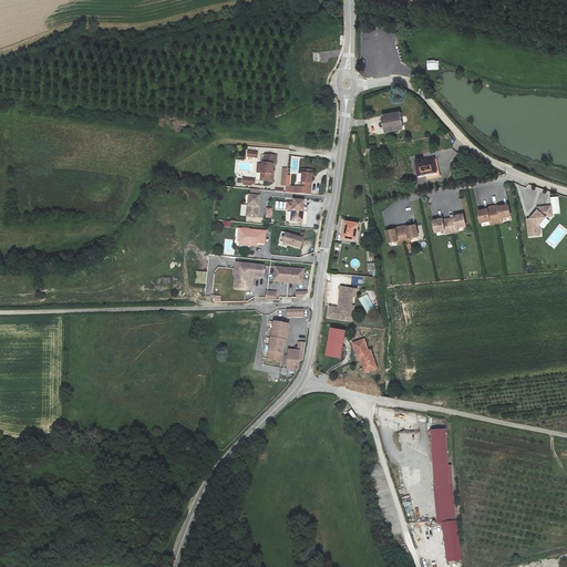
[(426,60),(426,70),(439,70),(439,60),(426,60)]
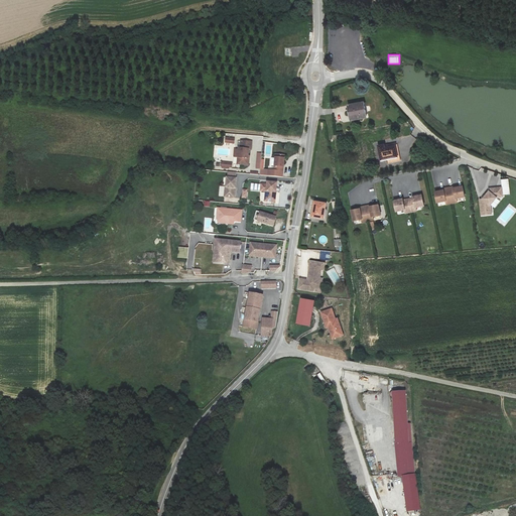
[(364,102),(348,105),(350,121),(367,119),(364,102)]
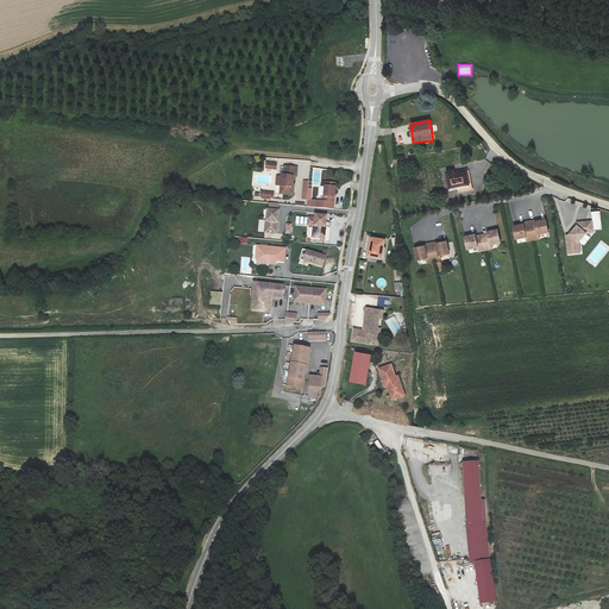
[(296,167),(283,165),(283,176),(277,176),(276,184),(281,184),(280,193),(293,194),(294,187),(292,187),(293,176),(296,176),(296,167)]
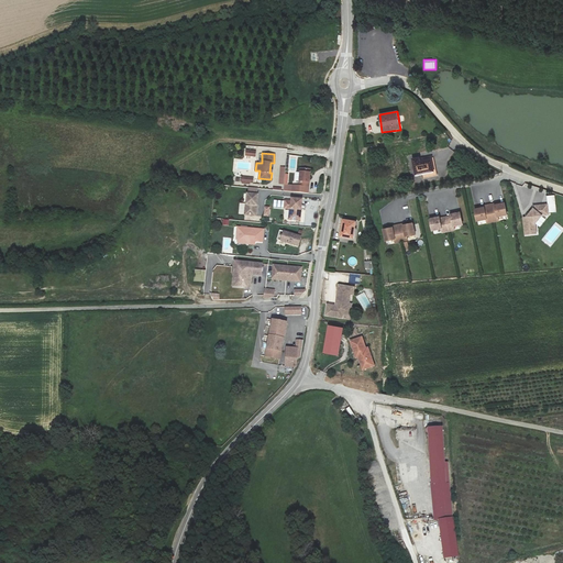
[(423,156),(414,158),(417,174),(435,169),(433,157),(424,159),(423,156)]
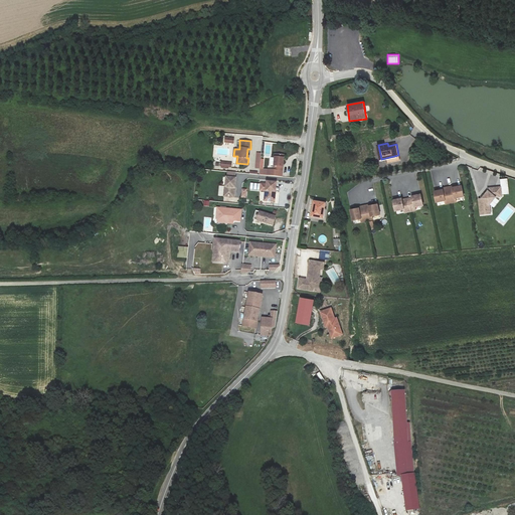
[(284,154),(275,154),(274,169),(261,168),(260,174),(282,176),(284,154)]
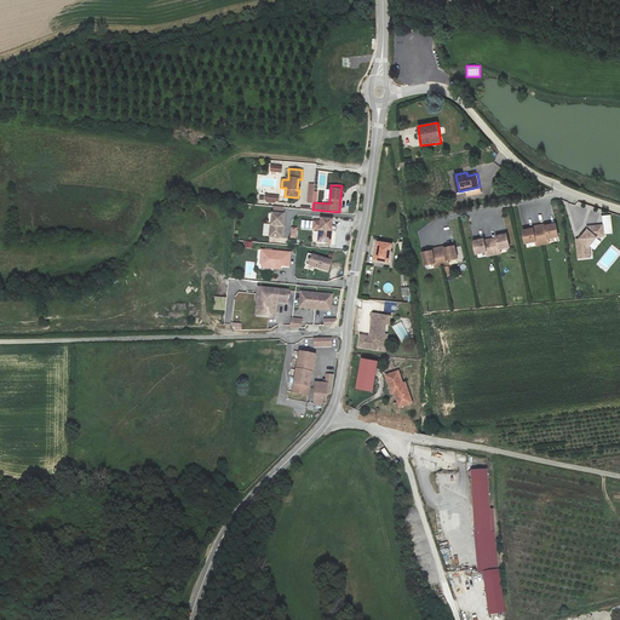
[(285,213),(273,212),(271,224),(270,235),(282,236),(285,213)]
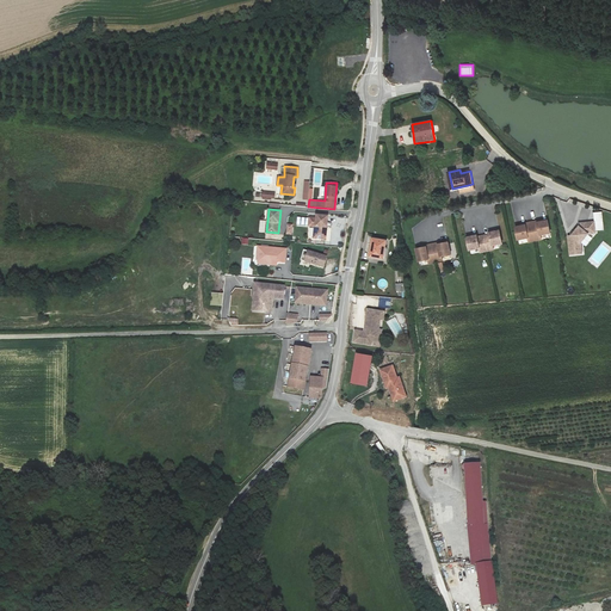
[(327,215),(316,214),(316,218),(309,217),(308,224),(314,226),(314,236),(326,238),(327,215)]
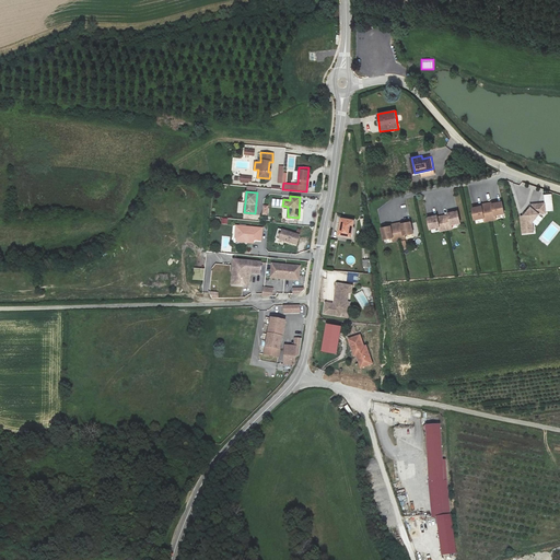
[(481,207),(473,209),(475,220),(483,218),(485,220),(496,218),(496,216),(504,213),(502,202),(493,205),(492,203),(481,206),(481,207)]
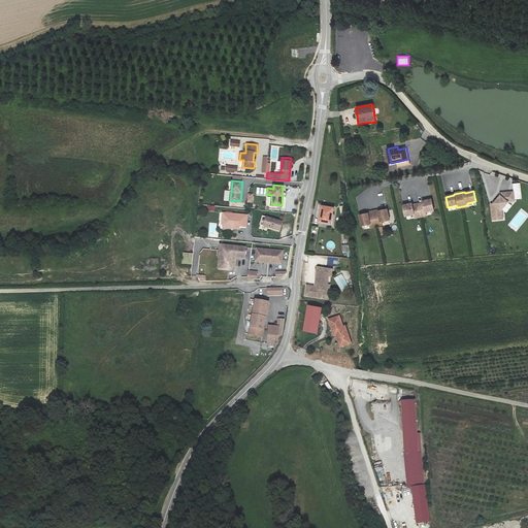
[(493,203),(491,204),(492,221),(502,219),(501,208),(508,201),(515,201),(514,191),(500,193),(500,194),(493,203)]
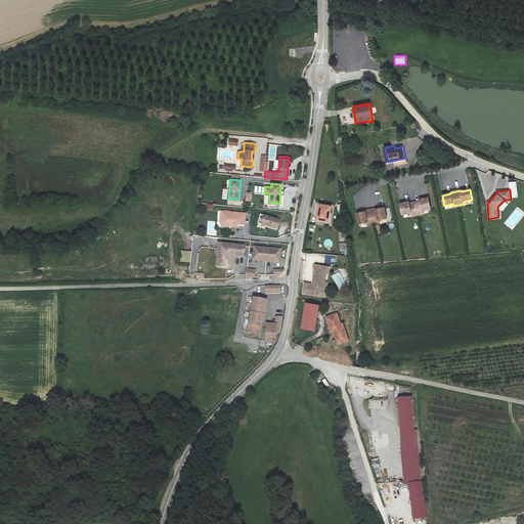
[(408,202),(400,204),(402,215),(411,213),(411,216),(423,214),(422,211),(430,209),(428,198),(420,200),(420,202),(409,204),(408,202)]
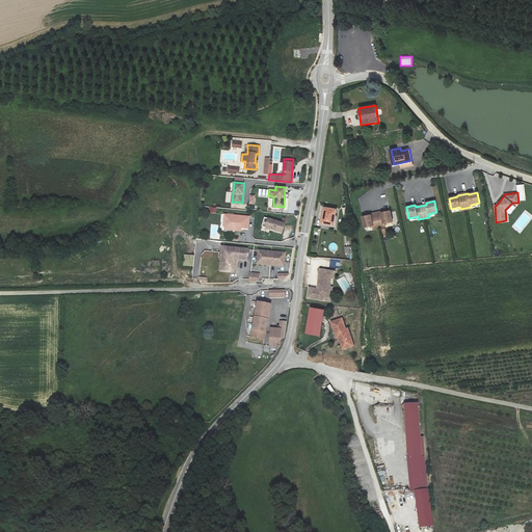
[(336,209),(324,207),(321,223),(334,225),(336,209)]
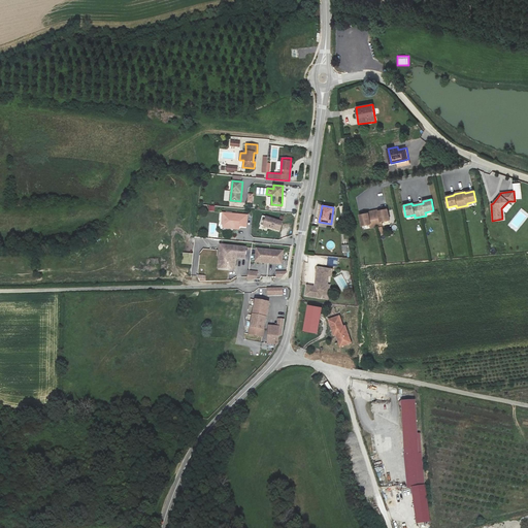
[(378,210),(367,212),(367,213),(359,216),(362,226),(370,224),(370,227),(382,225),(381,222),(389,220),(387,209),(378,211),(378,210)]
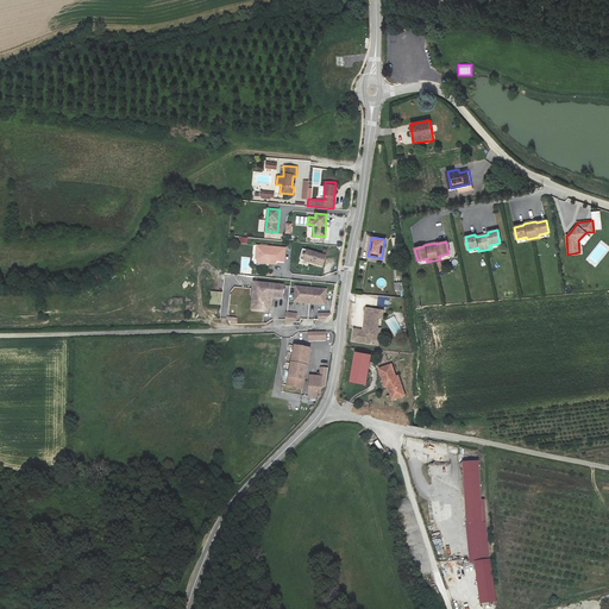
[(286,249),(258,246),(257,259),(268,261),(267,262),(269,264),(271,264),(274,263),(274,261),(284,262),(286,249)]
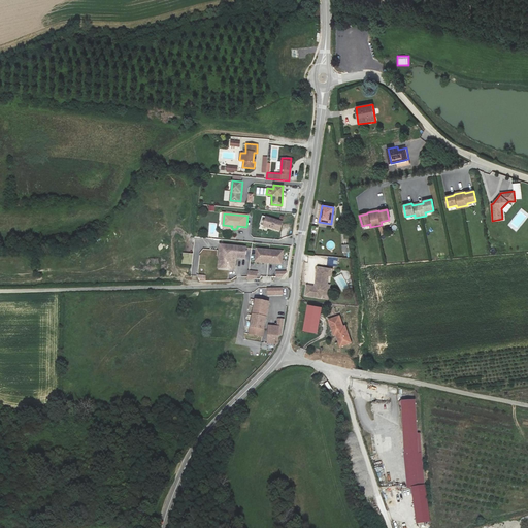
[(283,222),(263,216),(261,224),(281,230),(283,222)]
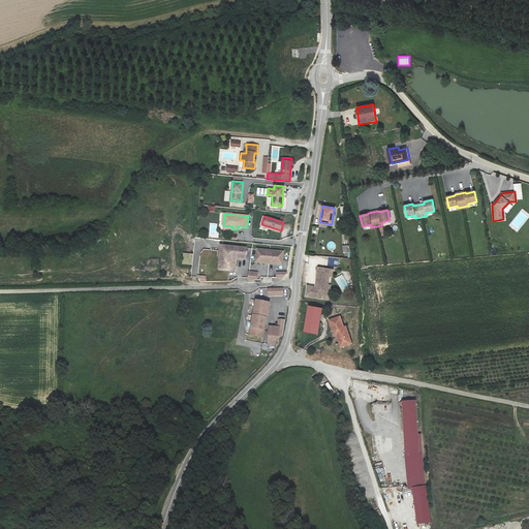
[(246,248),(221,246),(219,269),(236,271),(237,258),(245,259),(246,248)]
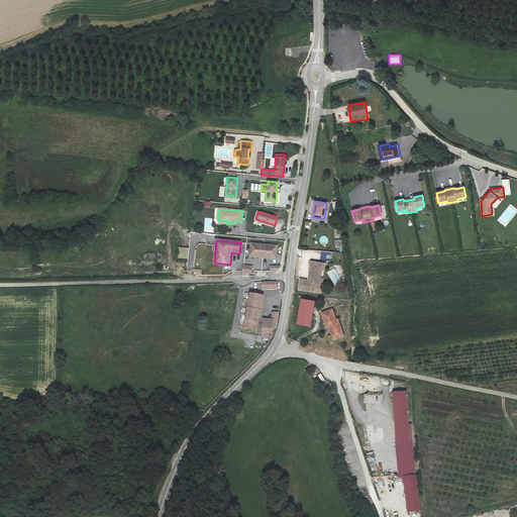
[(251,244),(249,257),(276,260),(277,246),(251,244)]
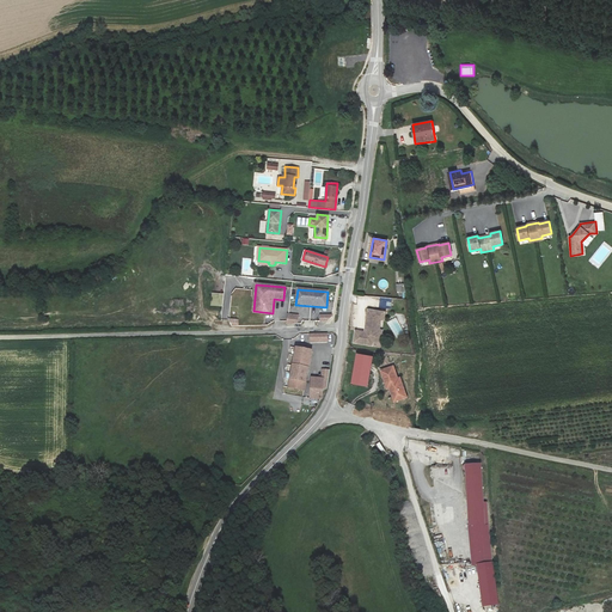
[(222,307),(224,293),(212,293),(210,306),(222,307)]
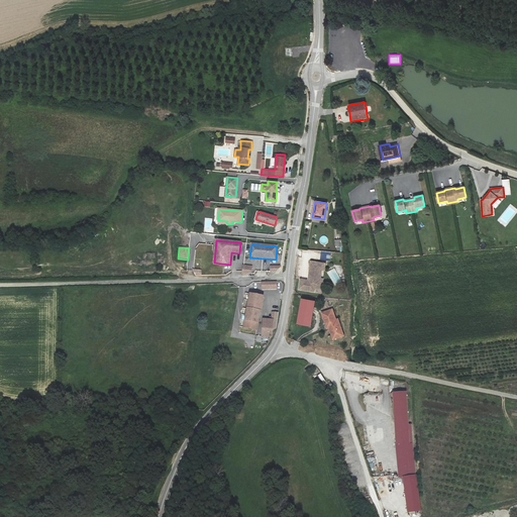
[(324,265),(310,263),(308,281),(300,280),(299,289),(313,291),(313,288),(321,289),(322,280),(320,279),(321,270),(323,270),(324,265)]
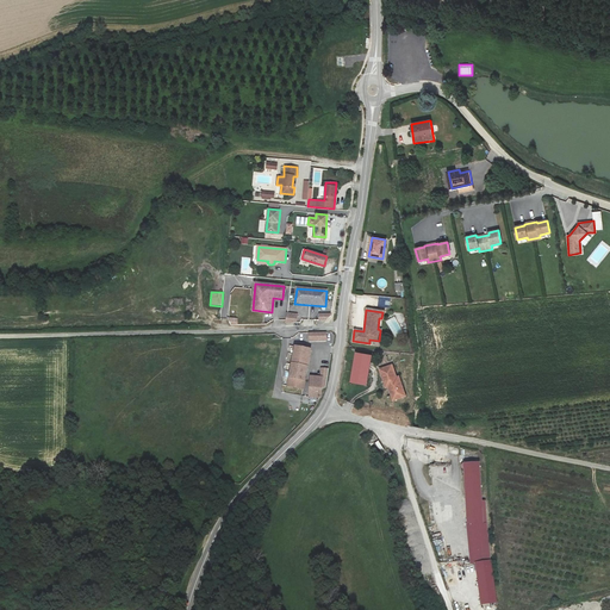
[(310,348),(294,346),(287,386),(304,388),(310,348)]
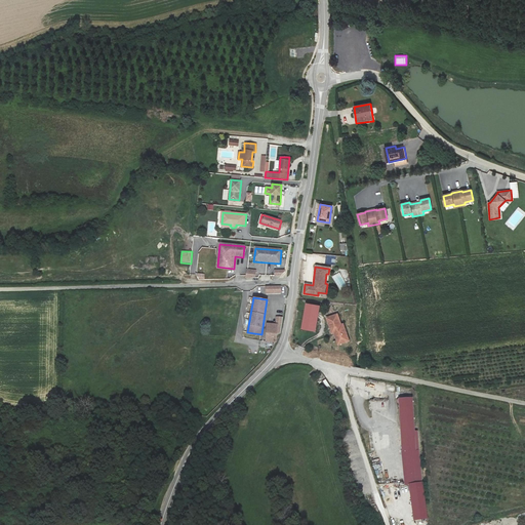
[(319,306),(306,304),(301,329),(316,331),(319,306)]
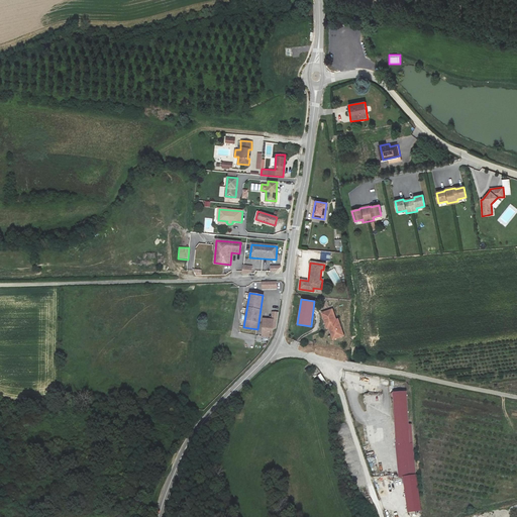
[(332,309),(321,313),(326,328),(328,328),(332,339),(343,335),(338,319),(336,320),(332,309)]
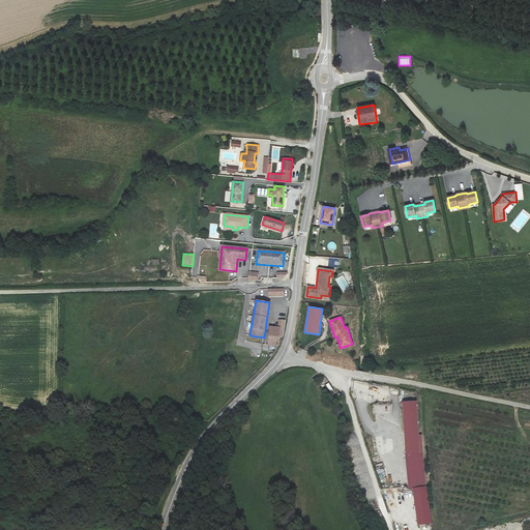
[(270,326),(268,345),(278,346),(280,336),(283,336),(285,320),(278,320),(278,327),(270,326)]
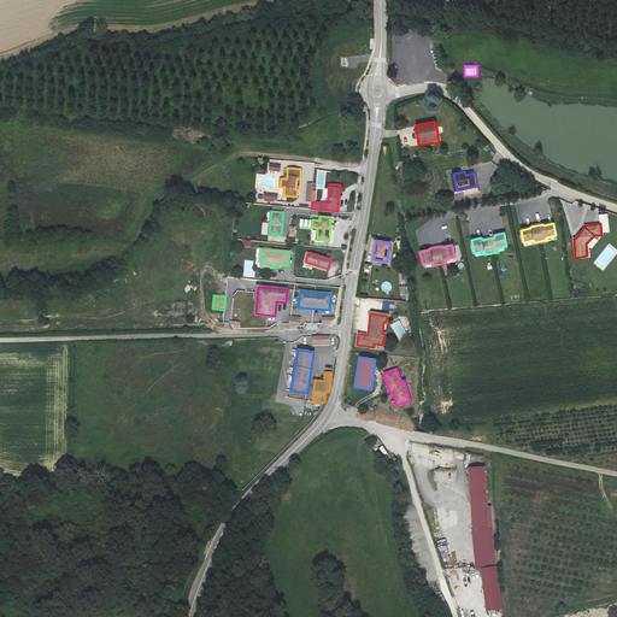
[(277,395),(276,403),(293,406),(292,413),(301,416),(305,401),(277,395)]
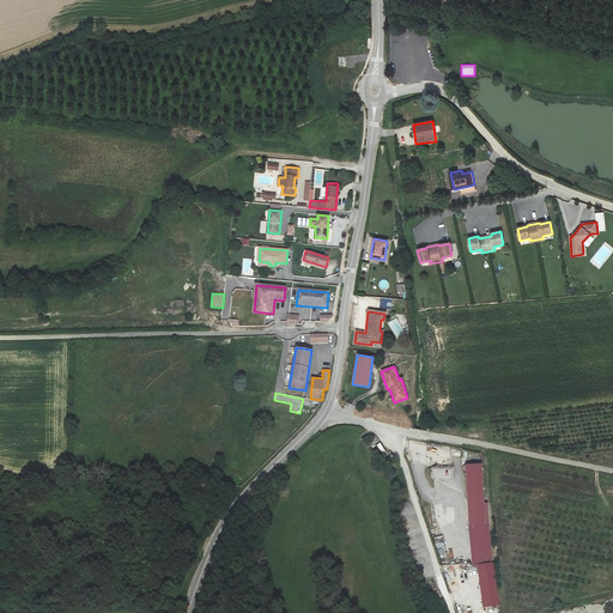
[(478,564),(492,563),(487,503),(485,503),(481,463),(466,465),(473,564),(478,564)]
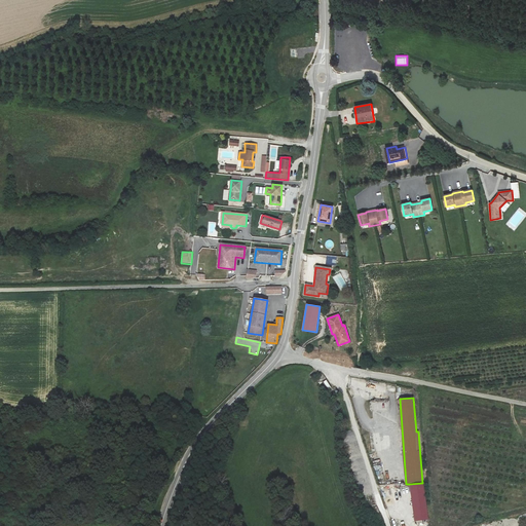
[(370,401),(370,410),(381,410),(381,401),(370,401)]
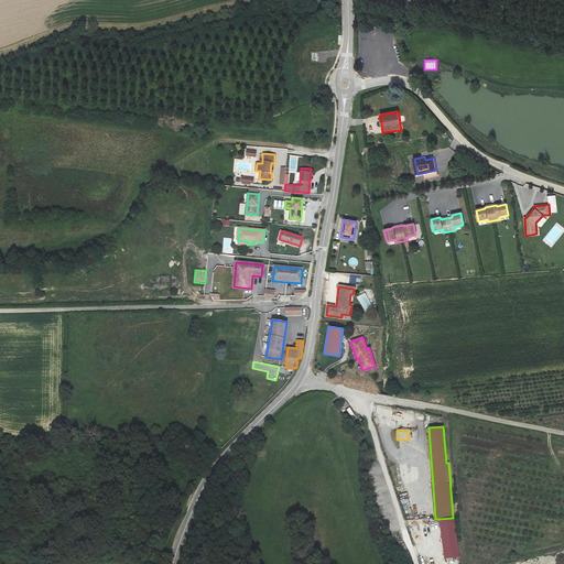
[(458,556),(453,518),(440,519),(445,559),(458,556)]
